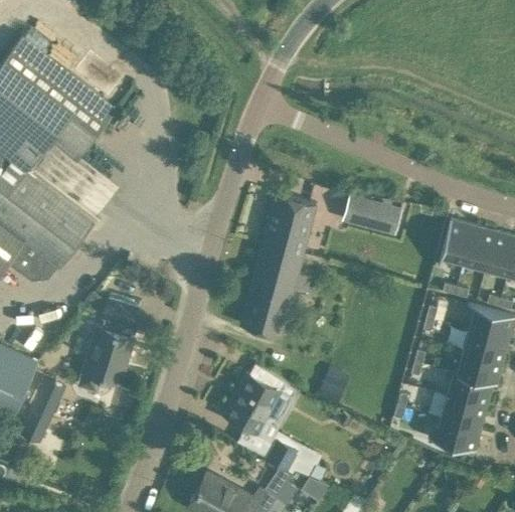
[(100,97),(21,37),(0,63),(0,272),(7,264),(30,282),(47,280),(56,269),(58,270),(94,224),(25,171),(49,139),(75,159),(115,109),(100,97)]
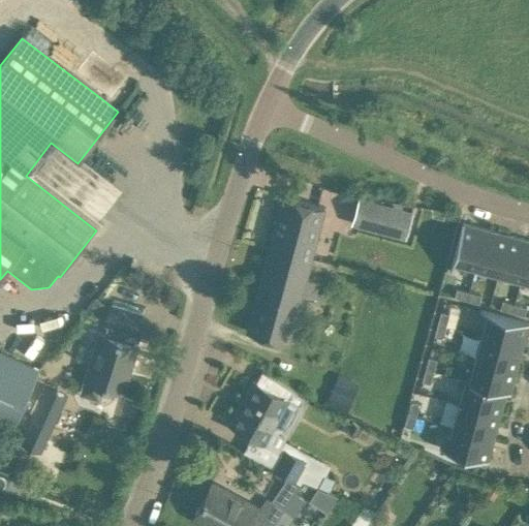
[(283,198),(270,249),(310,260),(324,210),(283,198)]
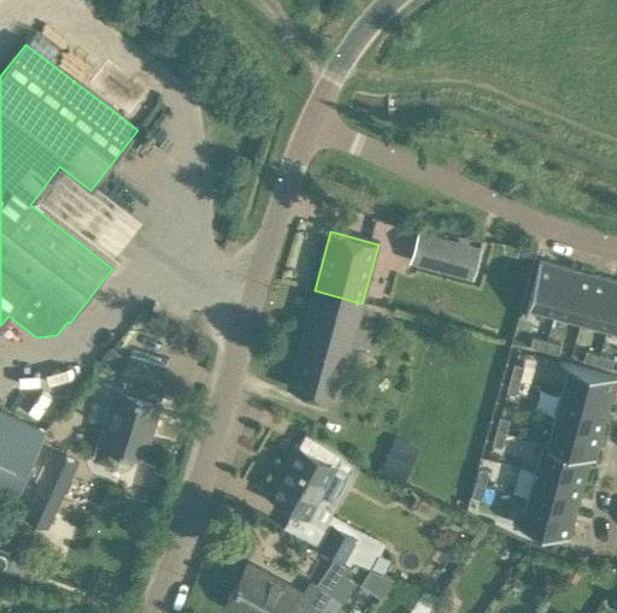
[(481,252),(441,241),(438,255),(457,260),(453,275),(472,280),(481,252)]
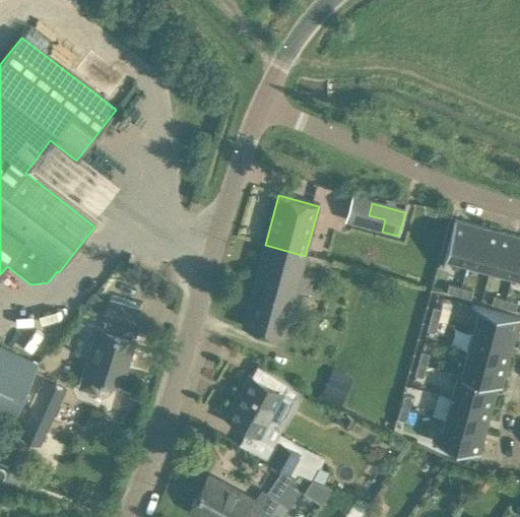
[(467,268),(477,228),(473,227),(468,224),(467,224),(454,221),(442,268),(443,269),(445,262),(467,268)]
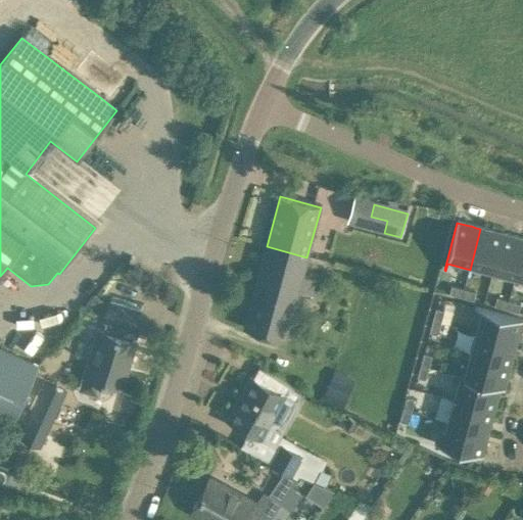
[(480,229),(470,270),(492,275),(503,235),(490,232),(490,231),(485,230),(480,229)]
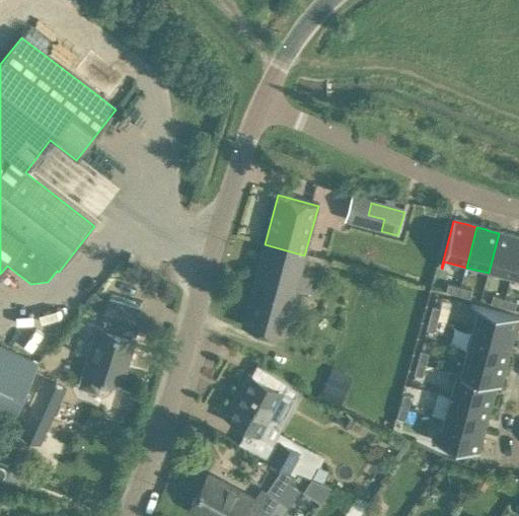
[(499,233),(489,273),(511,279),(518,247),(518,238),(517,238),(517,237),(511,236),(499,233)]
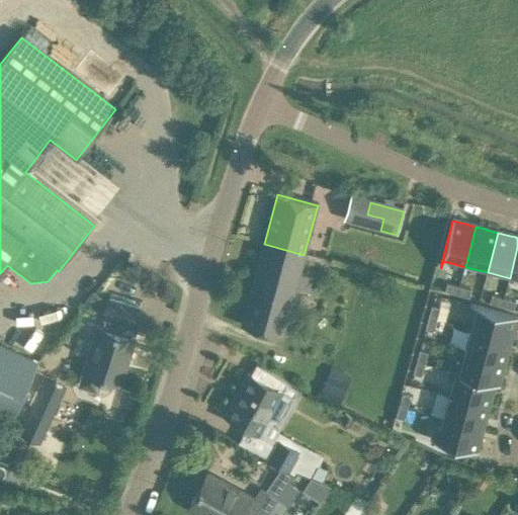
[(271,305),(289,309),(294,290),(309,294),(313,278),(298,275),(304,255),(264,244),(247,309),(261,313),(262,308),(270,310),(271,305)]
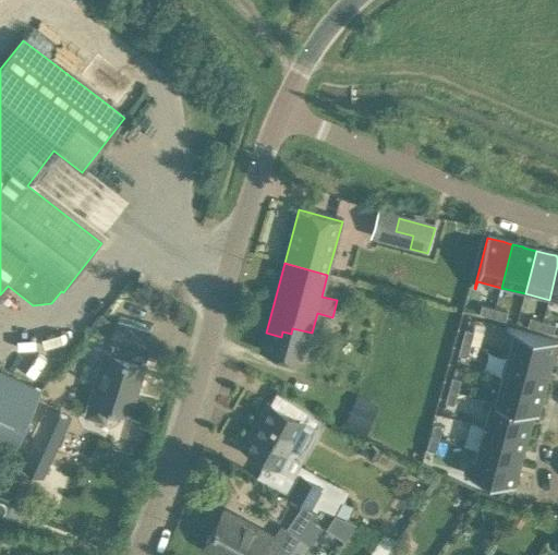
[(493,320),(495,311),(482,306),(480,315),(493,320)]
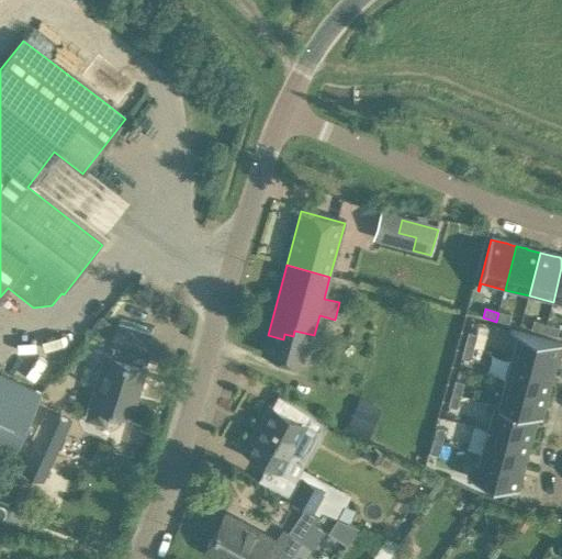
[(498,313),(496,322),(508,325),(512,316),(498,313)]
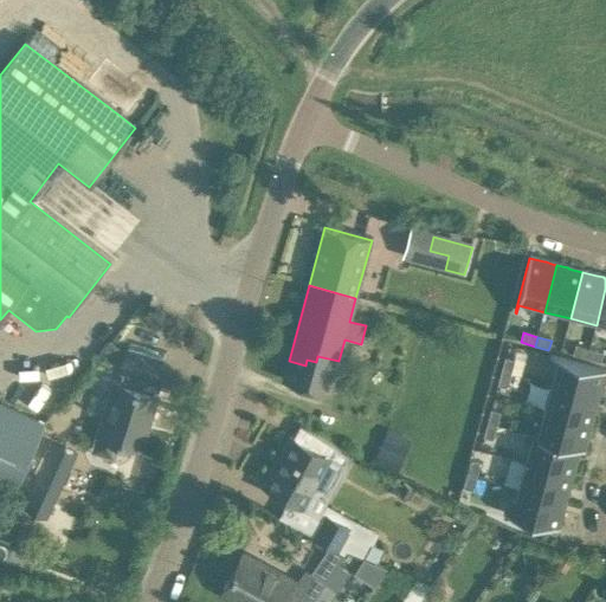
[(587,360),(590,350),(575,347),(573,356),(587,360)]
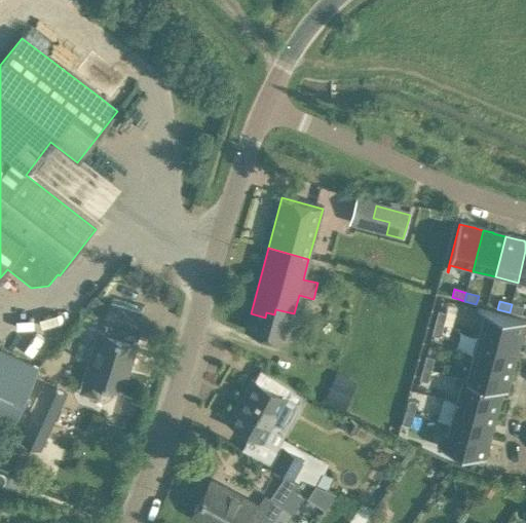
[(512,304),(510,312),(521,316),(524,308),(512,304)]
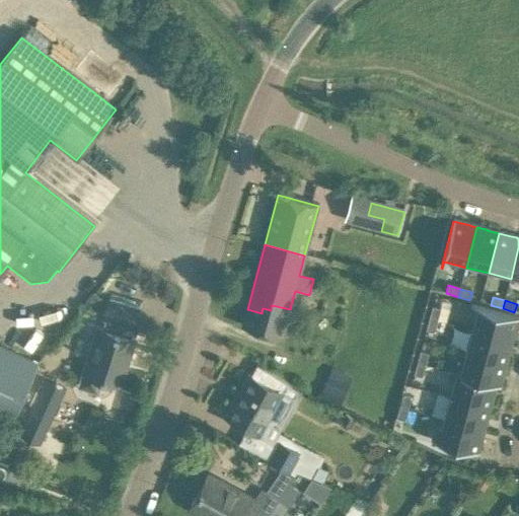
[(92,344),(79,388),(96,393),(100,381),(121,387),(135,342),(129,340),(132,329),(134,330),(140,310),(110,302),(104,321),(106,321),(103,332),(101,332),(97,345),(92,344)]
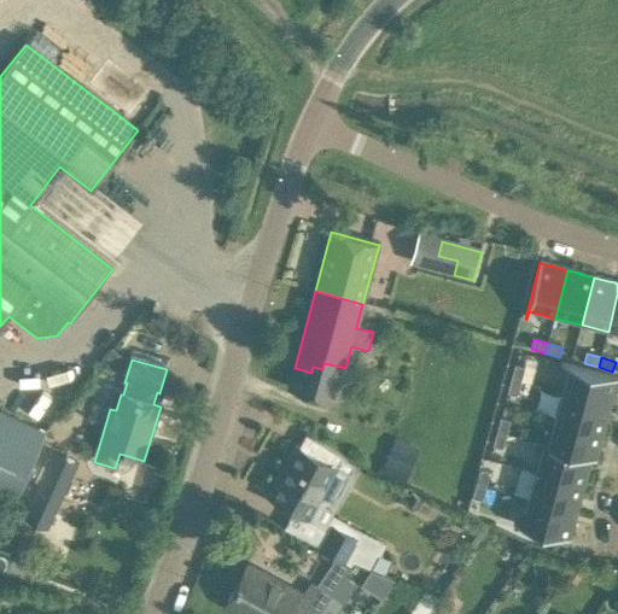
[(289,390),(336,403),(345,368),(324,363),(322,369),(313,367),(312,373),(295,368),(289,390)]
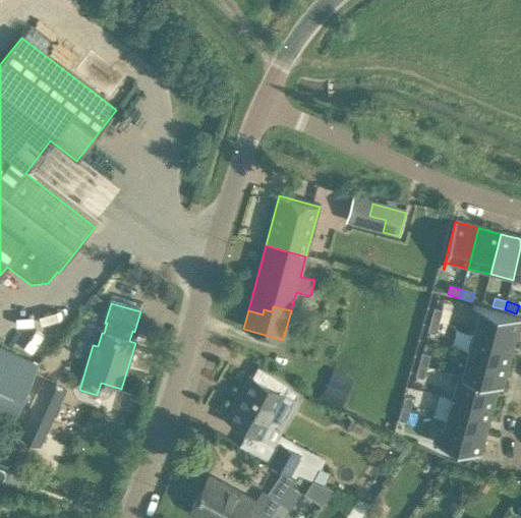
[(474,333),(515,344),(516,340),(518,334),(517,334),(520,321),(473,307),(473,309),(480,311),(474,333)]
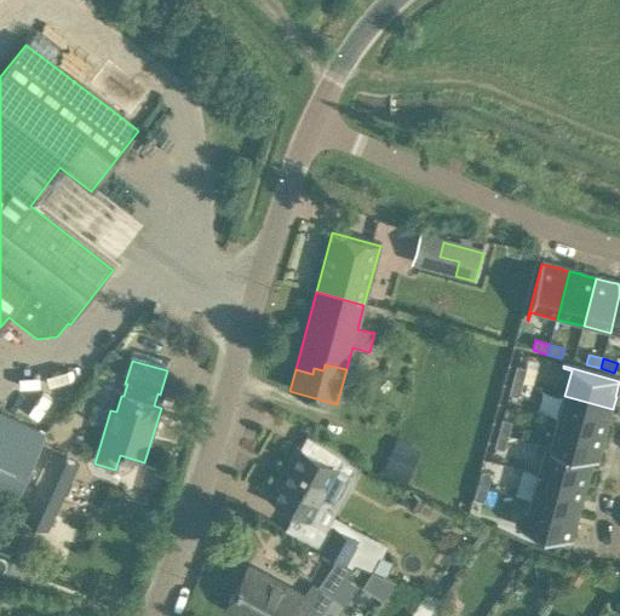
[(512,381),(522,384),(527,369),(517,367),(512,381)]
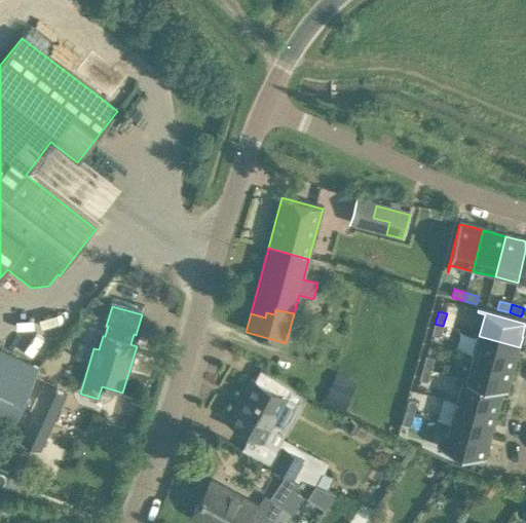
[(440,338),(443,326),(435,324),(431,336),(440,338)]
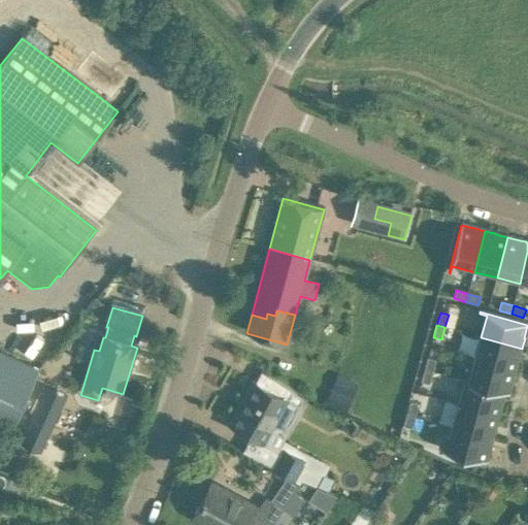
[(451,327),(446,339),(466,349),(471,336),(451,327)]
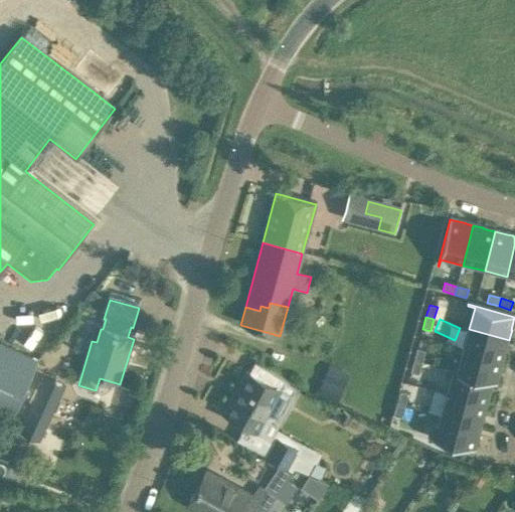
[(469,329),(463,351),(503,362),(506,350),(508,344),(507,344),(509,340),(469,329)]
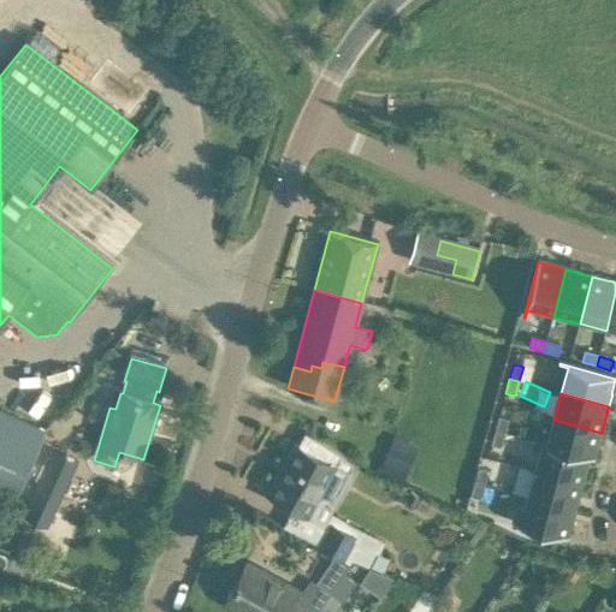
[(0,507),(7,511),(43,432),(0,413),(0,507)]
